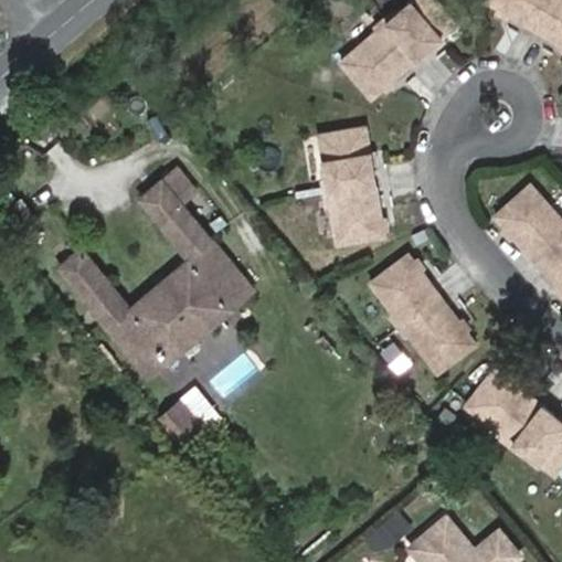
[(426,0),(414,10),(409,3),(337,64),(368,102),(455,27),(433,0),(426,0)]
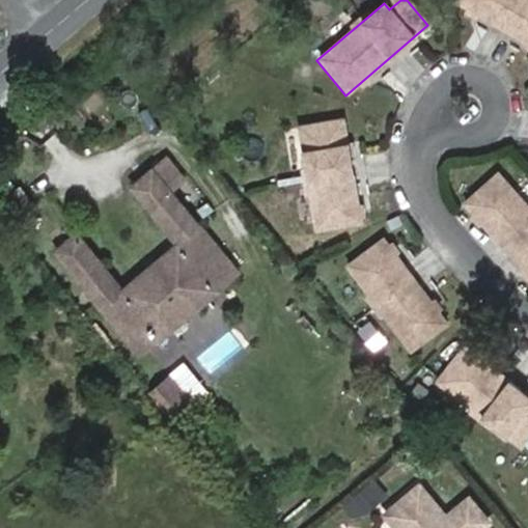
[(400,0),(386,0),(384,3),(389,9),(400,0)]
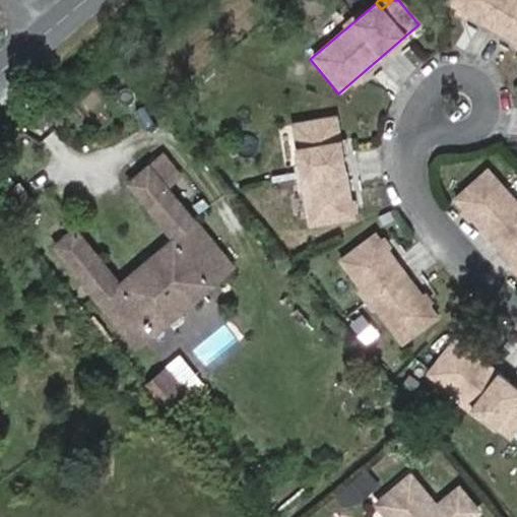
[(516,0),(443,0),(442,3),(516,46),(516,0)]
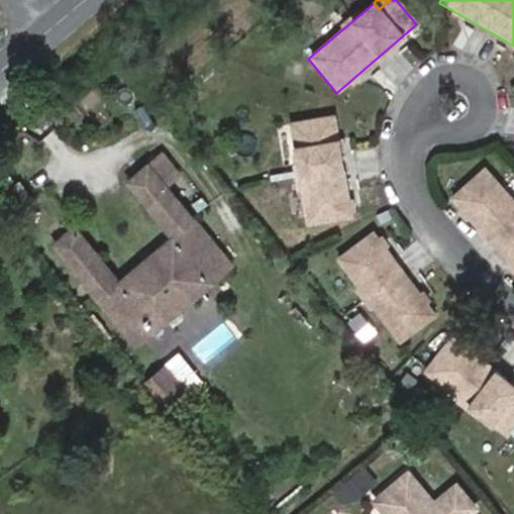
[(332,116),(289,123),(306,225),(349,217),(332,116)]
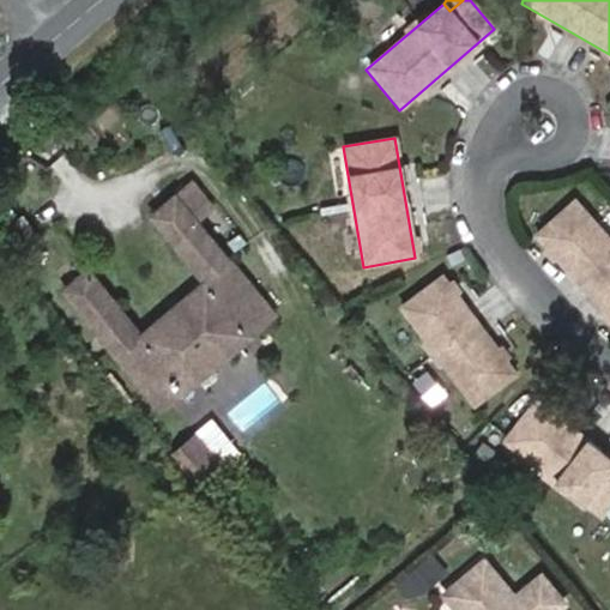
[(193,181),(176,194),(197,219),(212,206),(193,181)]
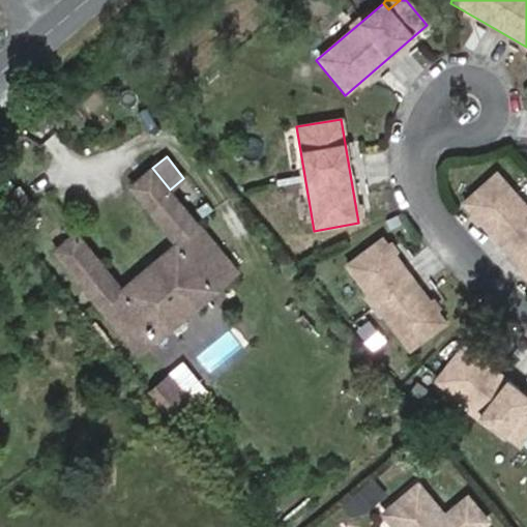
[(122,287),(76,230),(51,251),(137,356),(237,273),(170,189),(152,168),(126,187),(173,244),(122,287)]
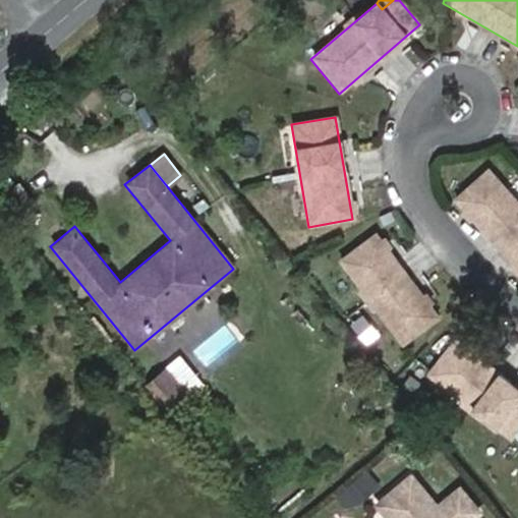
[(517,207),(486,171),(453,200),(517,273),(517,207)]
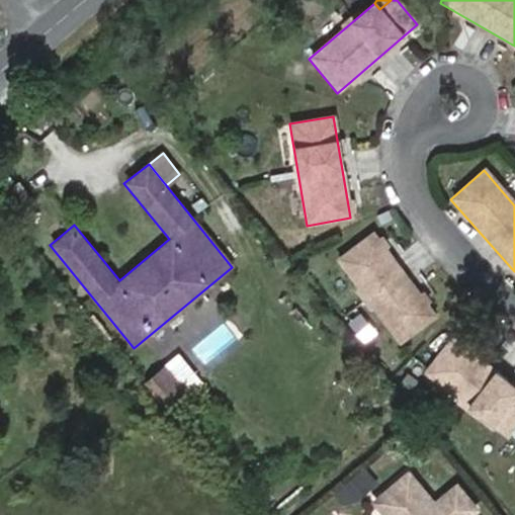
[(435,317),(372,234),(336,259),(399,343),(435,317)]
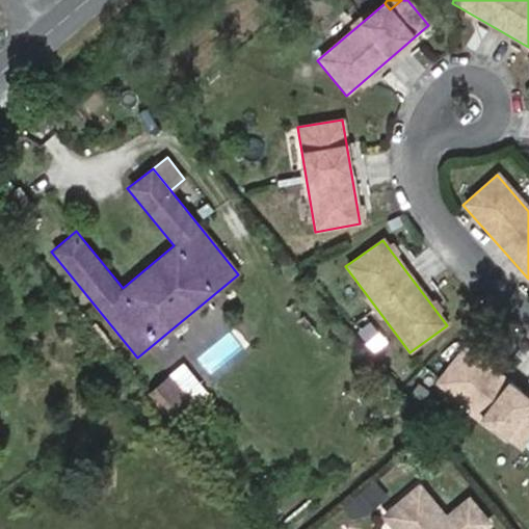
[(528,434),(528,398),(461,346),(434,381),(504,437),(509,428),(525,440),(528,434)]
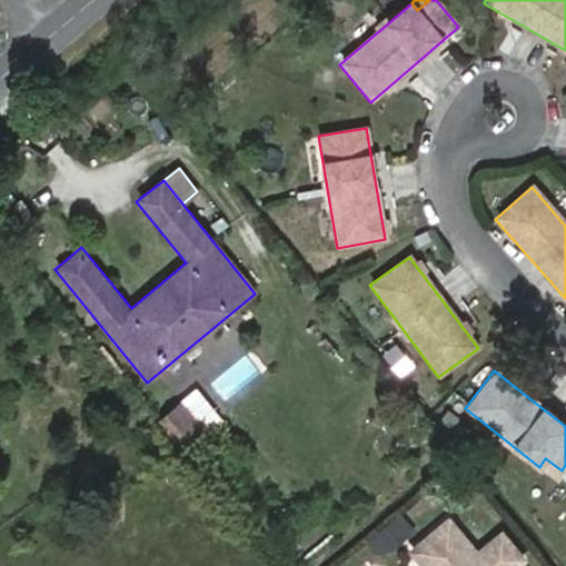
[(184,446),(220,415),(197,389),(161,421),(184,446)]
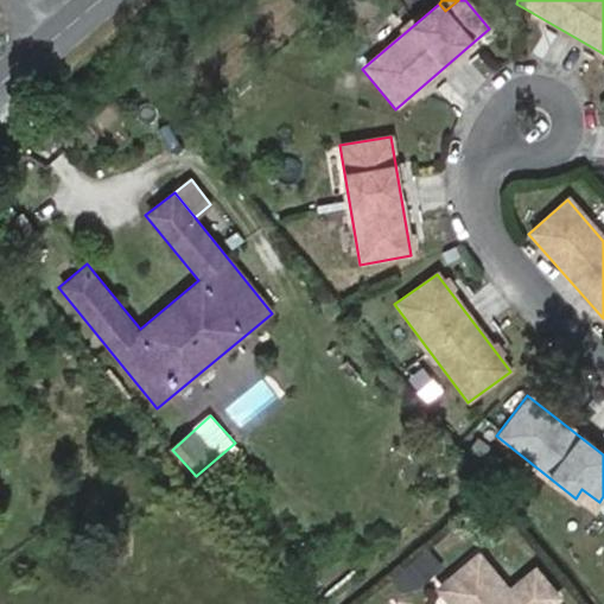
[(576,498),(592,512),(599,502),(582,489),(576,498)]
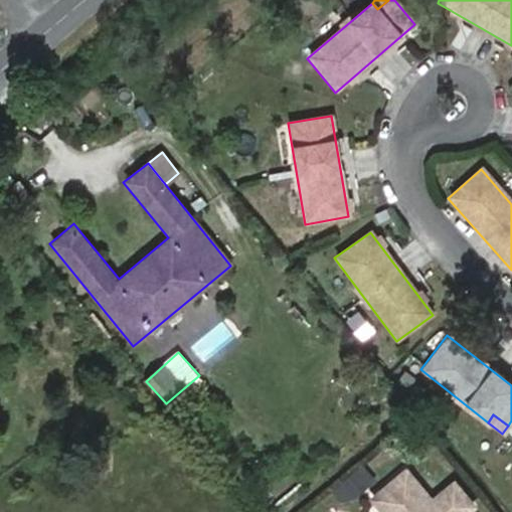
[(428,502),(401,471),(368,499),(378,511),(462,511),(468,507),(450,484),(428,502)]
